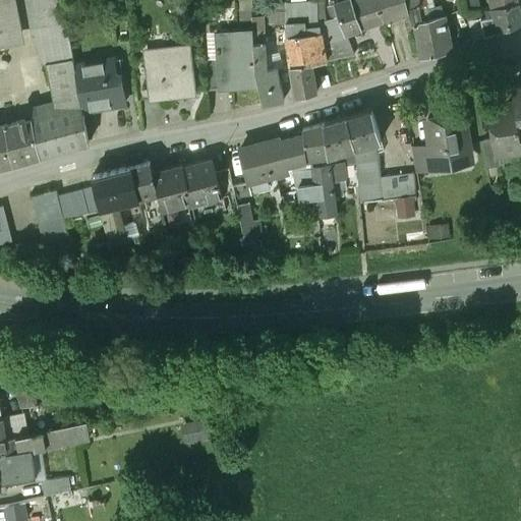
[(14,0),(0,0),(0,46),(22,42),(14,0)]
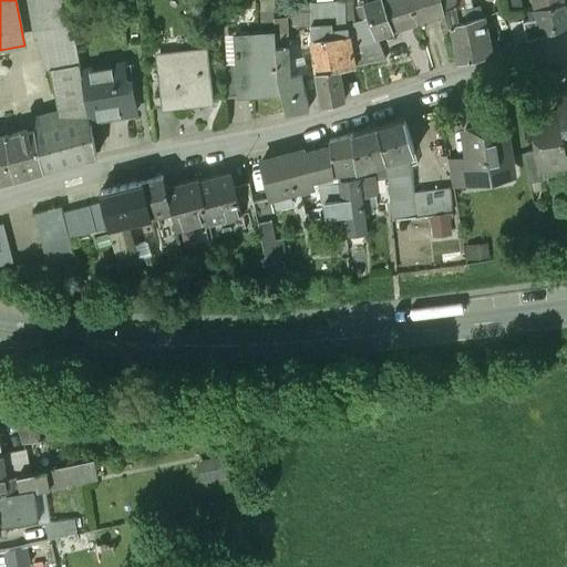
[(69,0),(28,0),(34,35),(73,29),(73,23),(69,0)]
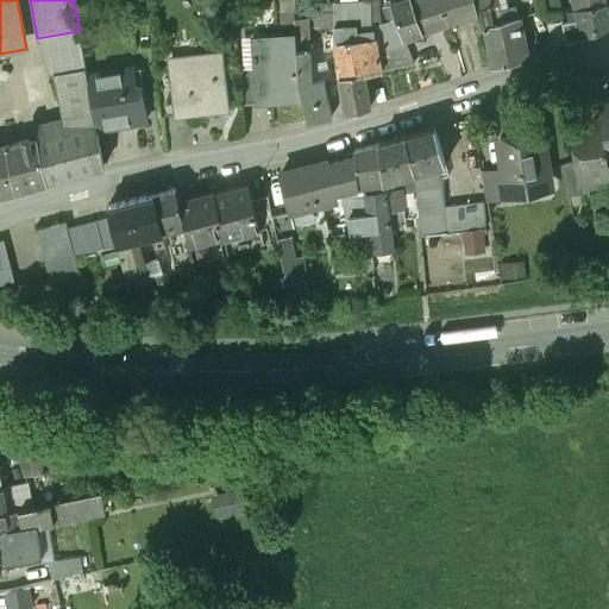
[(305,6),(303,0),(294,0),(295,36),(296,51),(305,51),(303,46),(311,46),(308,6),(305,6)]
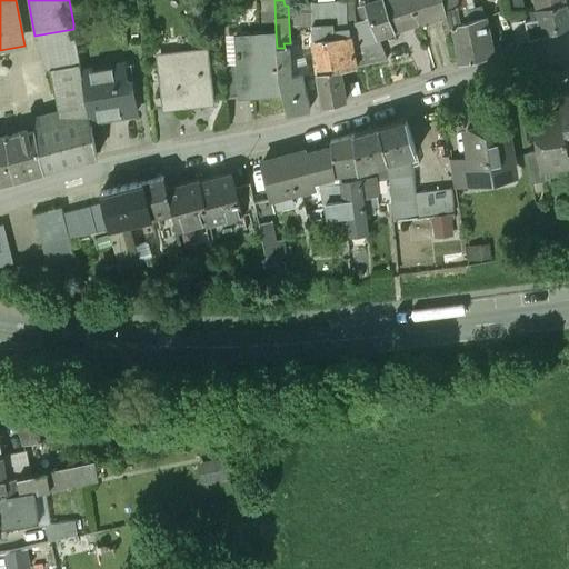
[(385,0),(359,8),(363,21),(370,19),(375,30),(378,39),(396,32),(385,0)]
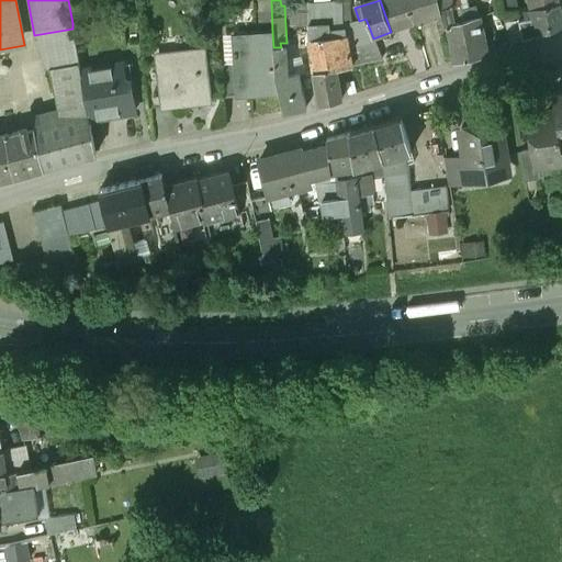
[(405,0),(380,0),(391,32),(414,24),(405,0)]
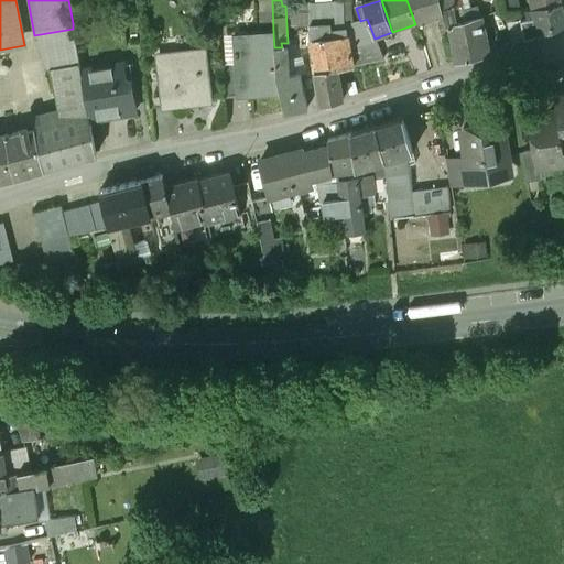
[(407,0),(415,24),(442,15),(438,0),(407,0)]
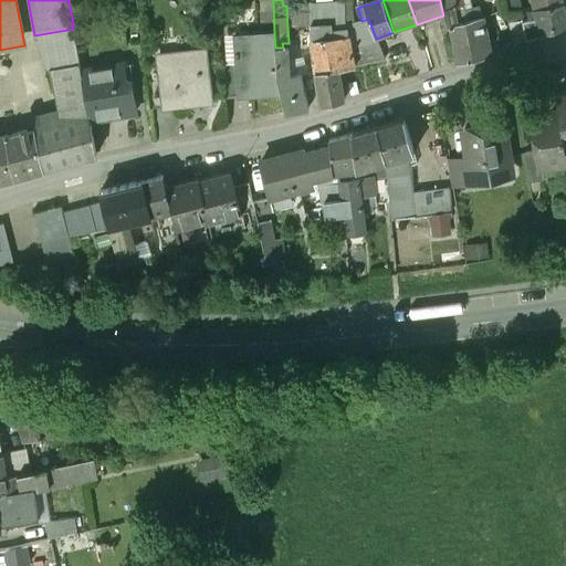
[(480,19),(467,22),(462,7),(460,0),(440,0),(443,16),(448,30),(450,29),(457,65),(491,58),(483,21),(480,19)]
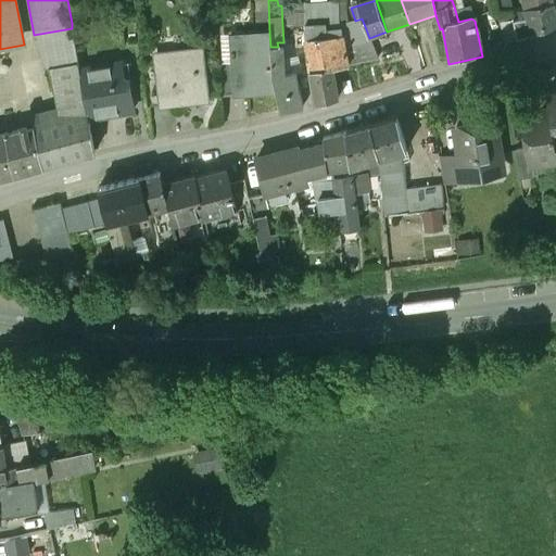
[(508,0),(495,0),(498,12),(500,12),(512,11),(508,0)]
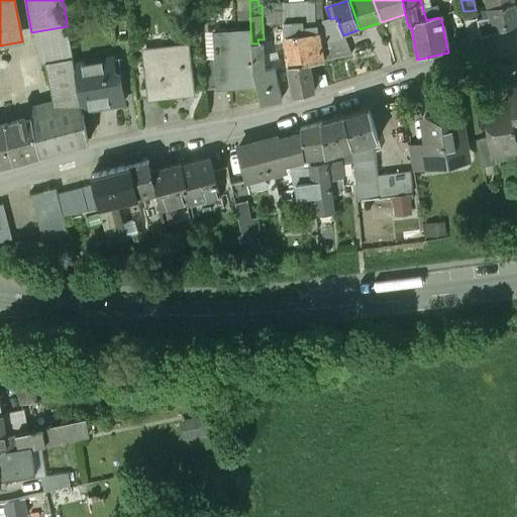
[(512,0),(486,0),(489,10),(513,6),(512,0)]
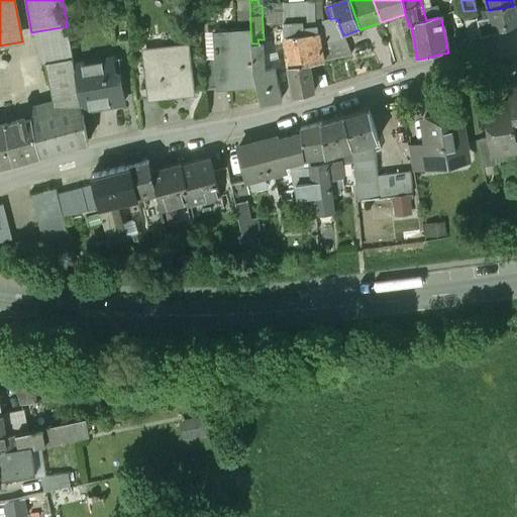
[(294,36),(293,2),(284,2),(284,4),(284,25),(285,37),(294,36)]
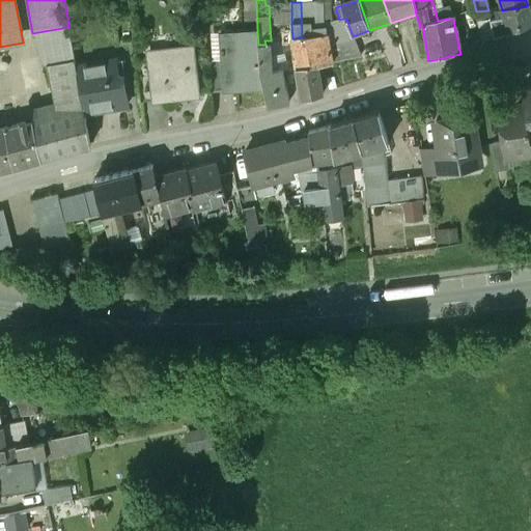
[(291,4),(274,3),(275,25),(291,26),(291,4)]
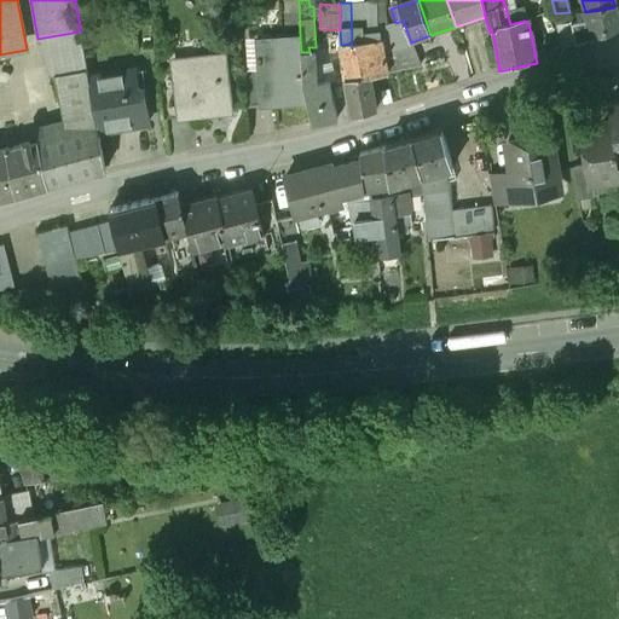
[(618,25),(614,7),(585,12),(585,15),(577,16),(578,22),(571,24),(576,45),(590,40),(618,28),(618,25)]
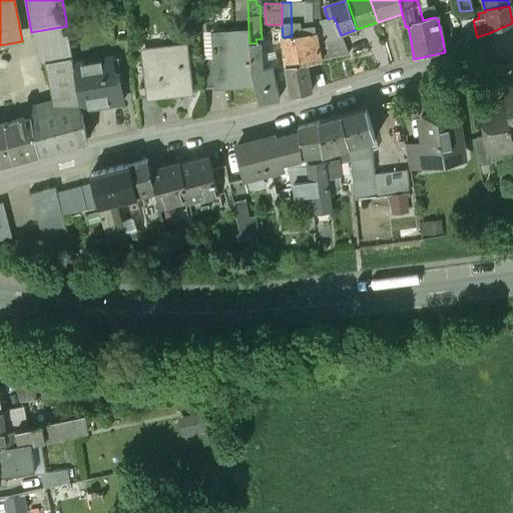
[(66,26),(31,32),(44,63),(72,56),(66,26)]
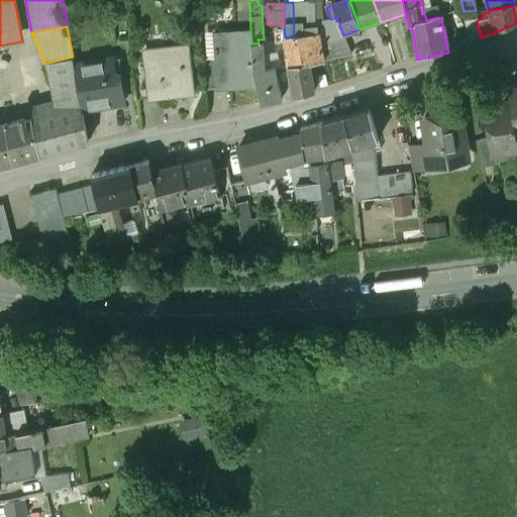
[(340,27),(319,33),(323,62),(350,57),(343,35),(340,27)]
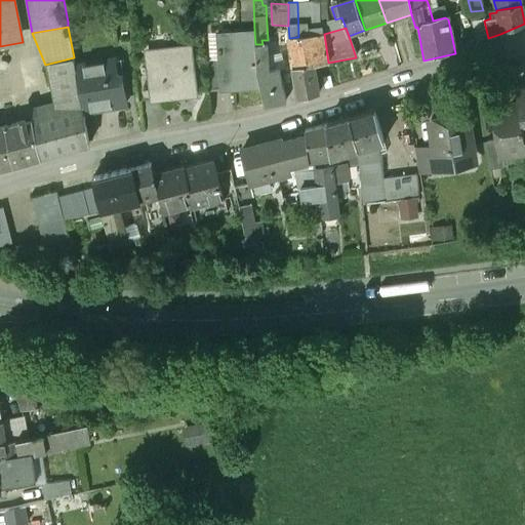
[(254,31),(217,33),(218,56),(220,85),(230,84),(231,90),(257,88),(255,44),(254,31)]
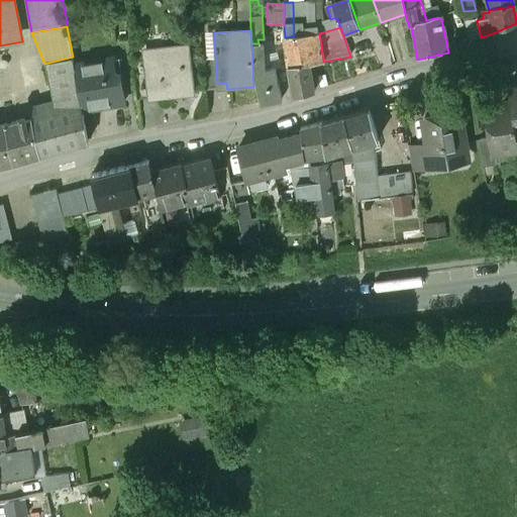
[(294,36),(285,37),(289,68),(310,64),(323,62),(319,33),(294,36)]
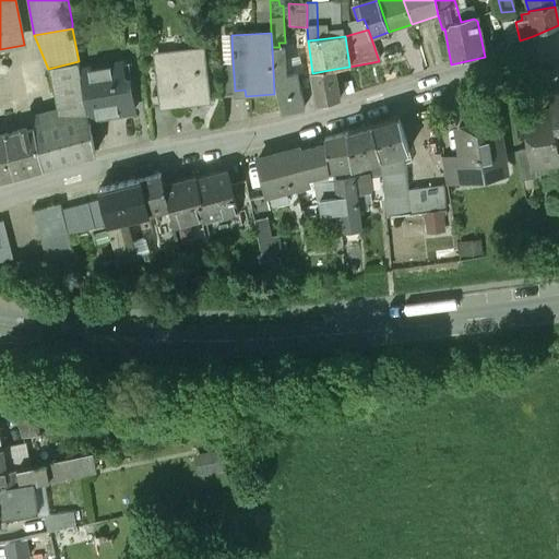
[(297,73),(287,75),(285,43),(278,43),(280,47),(272,47),(274,79),(282,115),(305,109),(297,73)]
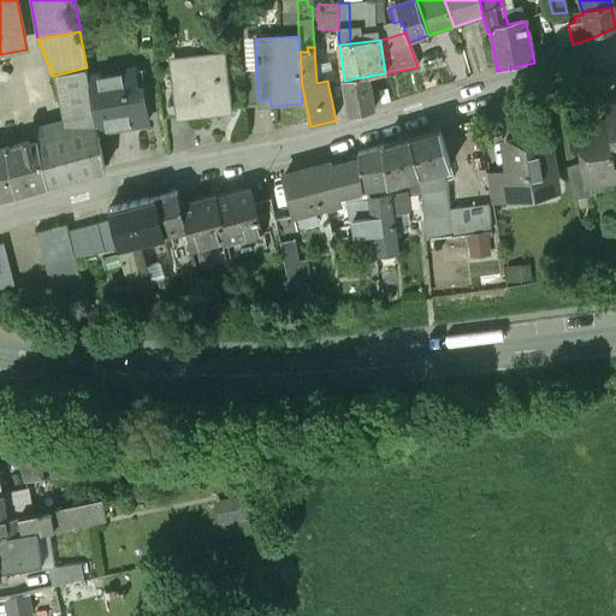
[(224,53),(184,58),(184,66),(172,67),(177,111),(178,117),(208,113),(207,107),(230,105),(224,53)]
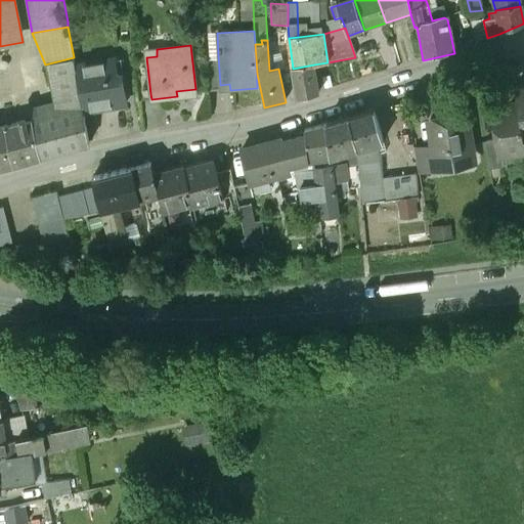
[(218,56),(204,56),(208,85),(220,85),(218,56)]
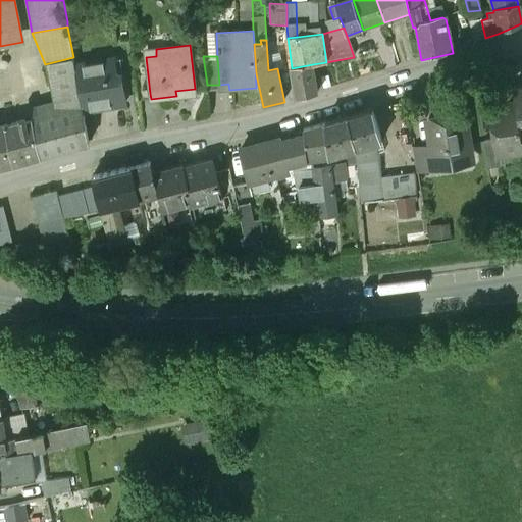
[(73,57),(45,64),(58,113),(16,124),(24,163),(89,145),(83,111),(74,65),(73,57)]
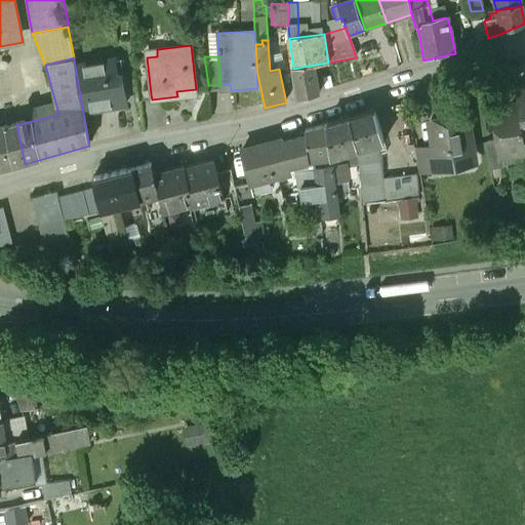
[(118,57),(75,66),(83,112),(126,105),(118,57)]
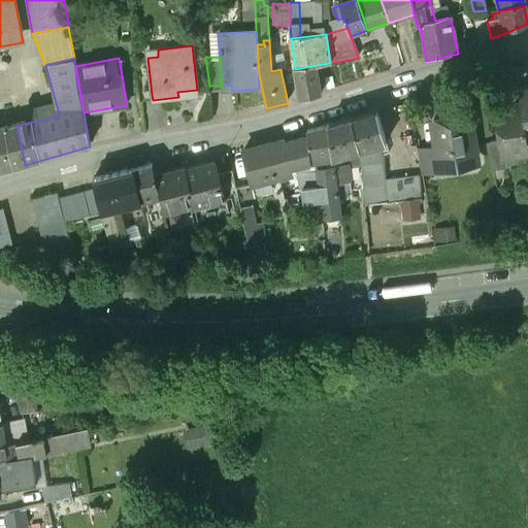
[(147,58),(134,60),(138,97),(152,95),(147,58)]
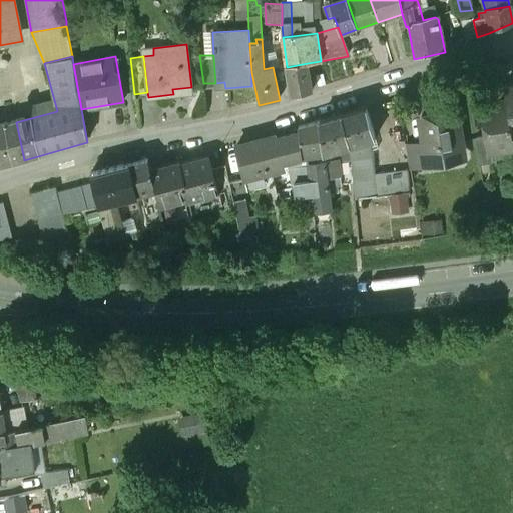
[(308,63),(287,67),(292,97),(313,92),(308,63)]
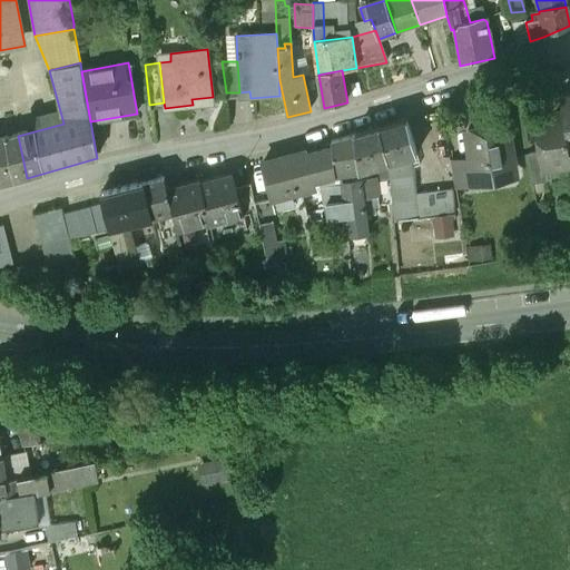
[(569,96),(560,98),(562,115),(563,115),(569,151),(569,96)]
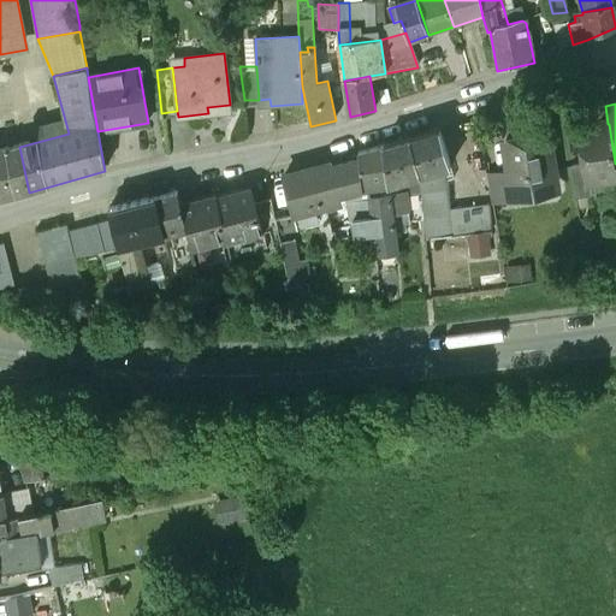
[(608,124),(579,129),(585,164),(588,182),(590,182),(615,177),(615,164),(609,124),(608,124)]
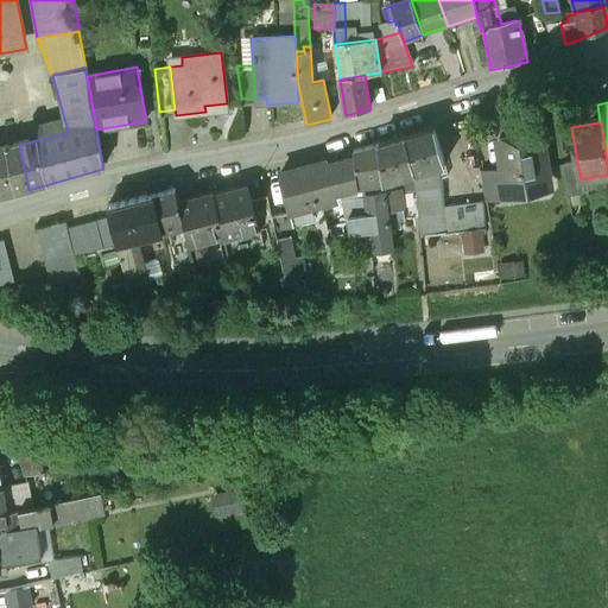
[(434,130),(405,138),(413,175),(424,172),(443,166),(434,130)]
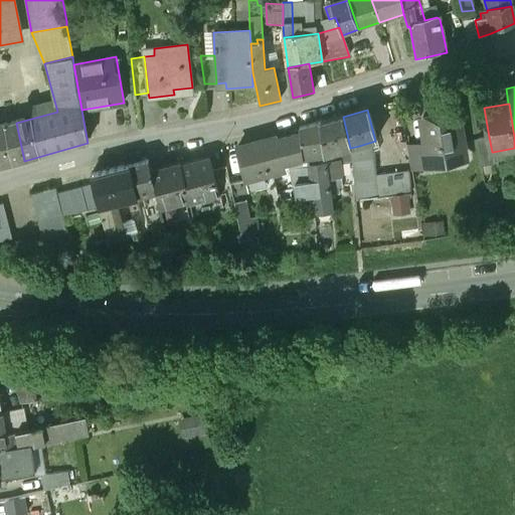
[(456,114),(423,119),(427,142),(427,143),(431,163),(432,163),(455,159),(453,149),(462,147),(465,143),(463,133),(459,130),(456,114)]
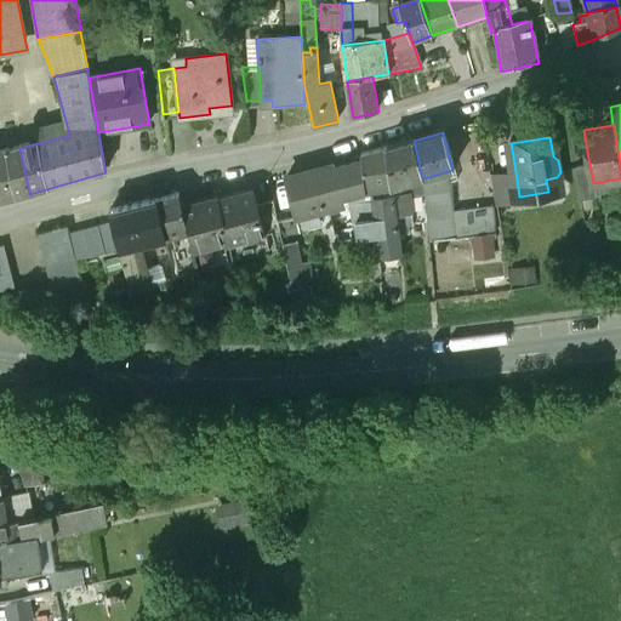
[(414,141),(386,149),(391,187),(422,178),(414,141)]
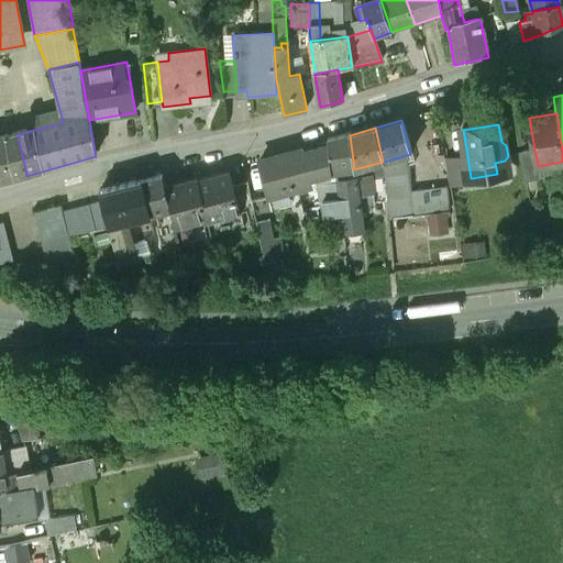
[(0,138),(0,181),(26,176),(18,134),(0,138)]
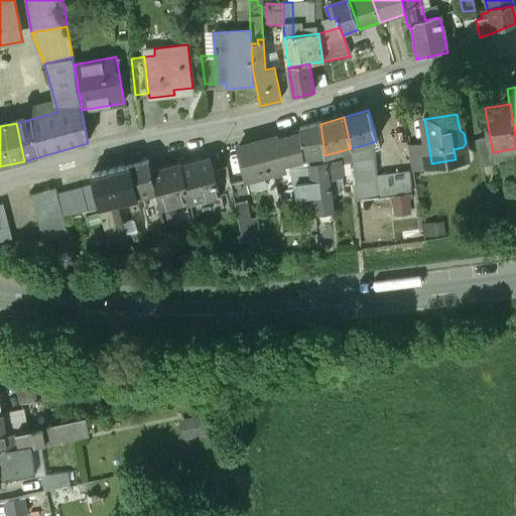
[(300,135),(277,142),(276,139),(238,149),(246,180),(284,170),(283,164),(289,162),(291,170),(296,191),(297,200),(303,199),(306,219),(314,218),(313,211),(332,209),(329,190),(325,155),(320,124),(300,129),(300,135)]
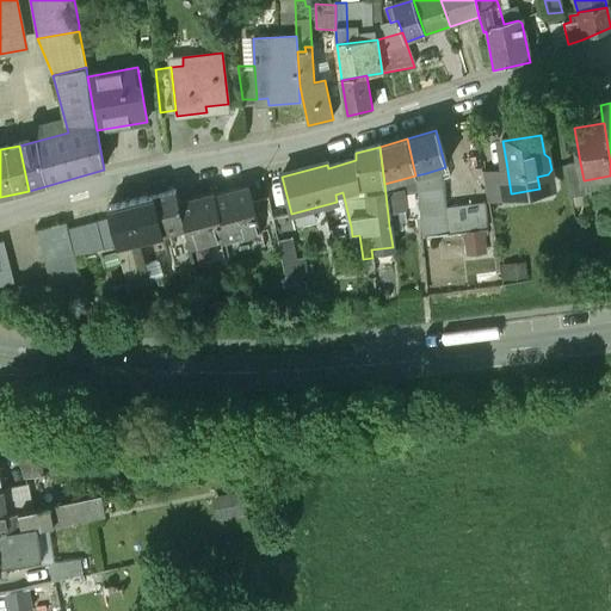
[(580,162),(566,164),(572,197),(587,195),(585,180),(584,180),(580,162)]
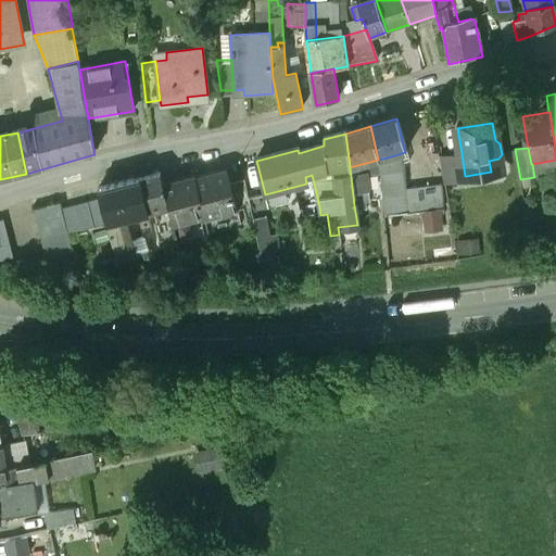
[(462,153),(440,158),(444,184),(466,180),(466,176),(465,176),(462,154),(462,153)]
